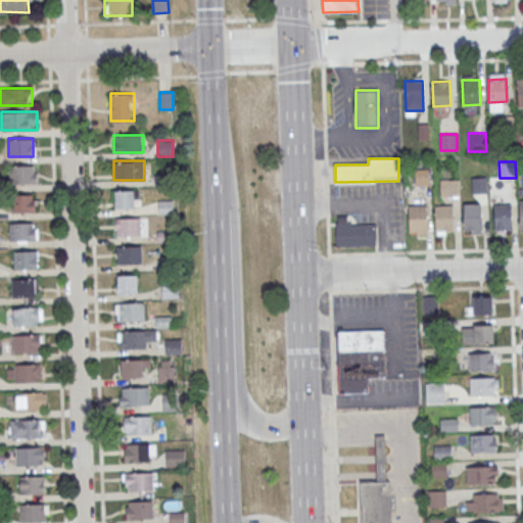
[(38,184),(38,165),(9,165),(9,184),(38,184)]
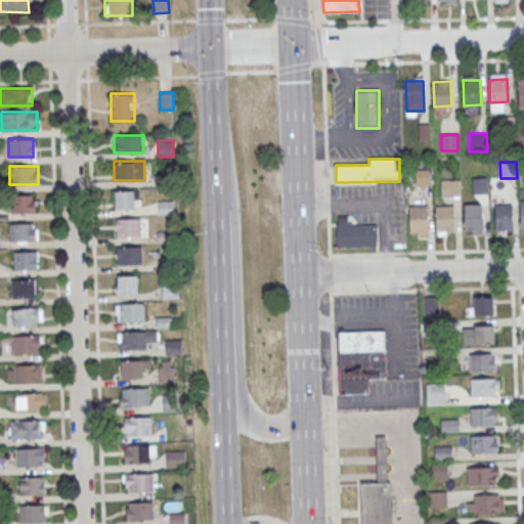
[(416,170),(430,170),(430,186),(416,186),(416,170)]
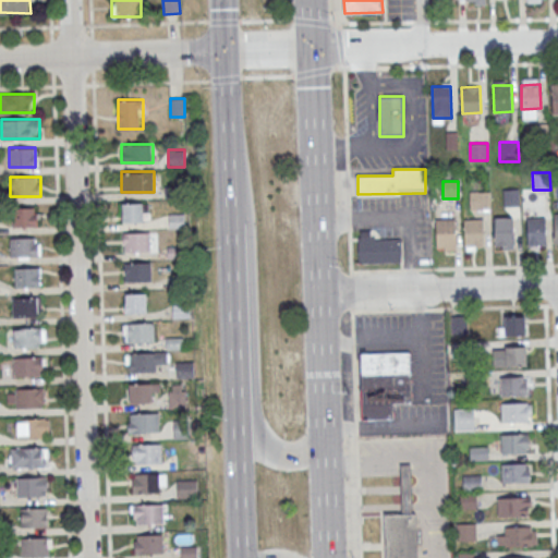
[(504,190),(520,189),(520,206),(505,207),(504,190)]
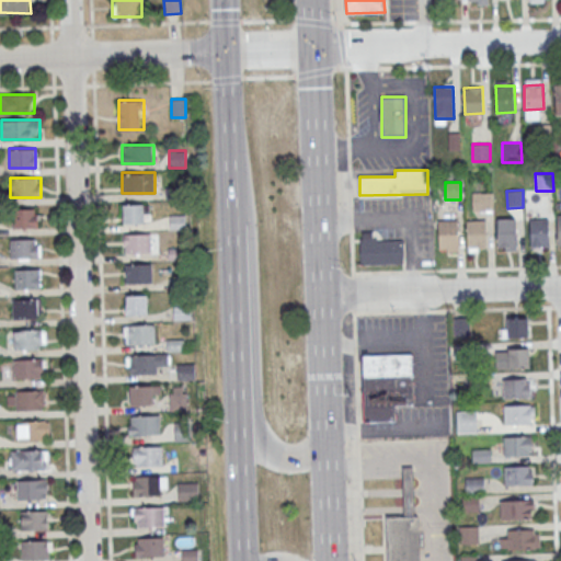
[(473,193),(490,193),(491,210),(473,210),(473,193)]
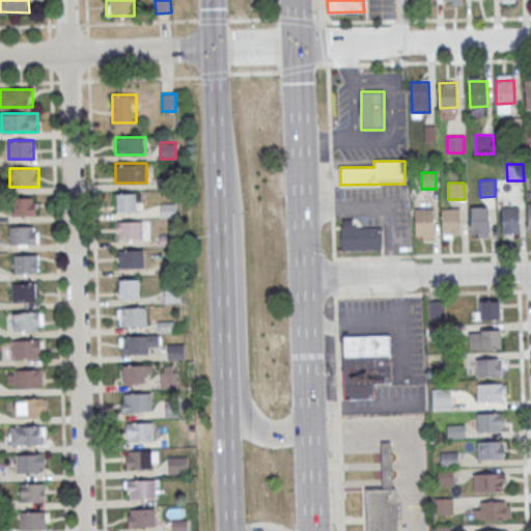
[(140,193),(114,193),(114,212),(140,212),(140,193)]
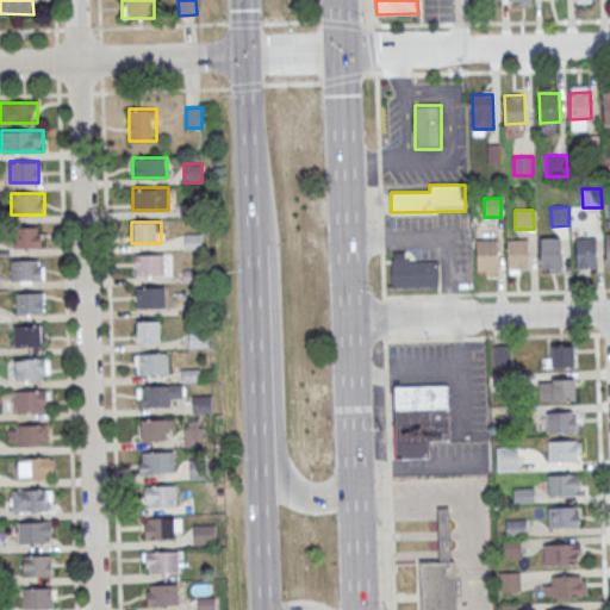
[(42,226),(14,226),(14,248),(42,248),(42,226)]
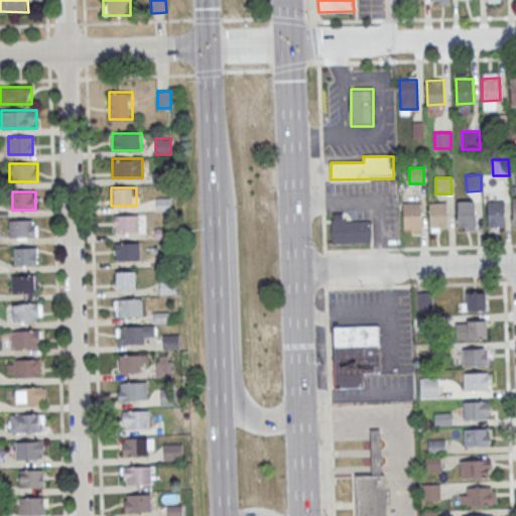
[(458,203),(475,202),(476,227),(459,227),(458,203)]
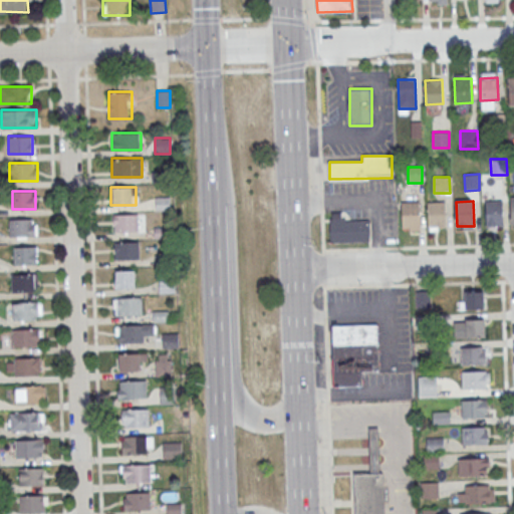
[(402,203),(419,202),(421,231),(410,231),(410,228),(403,229),(402,203)]
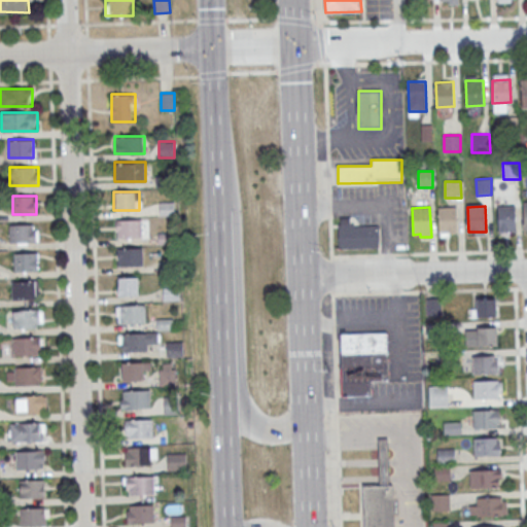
[(438,208),(456,207),(457,233),(440,233),(438,208)]
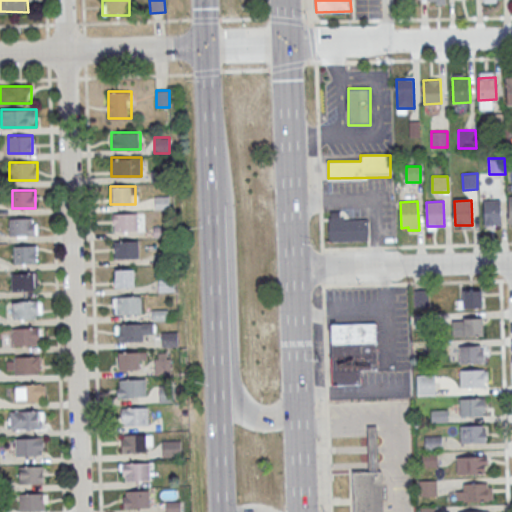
[(484,201),(501,201),(502,225),(485,226),(484,201)]
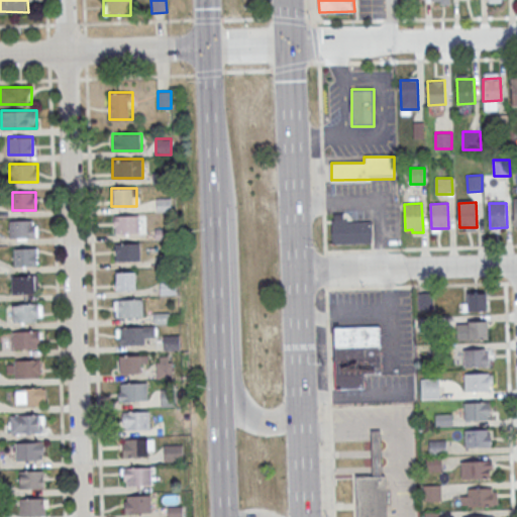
[(372,244),(372,221),(344,221),(344,214),(332,214),(332,244),(372,244)]
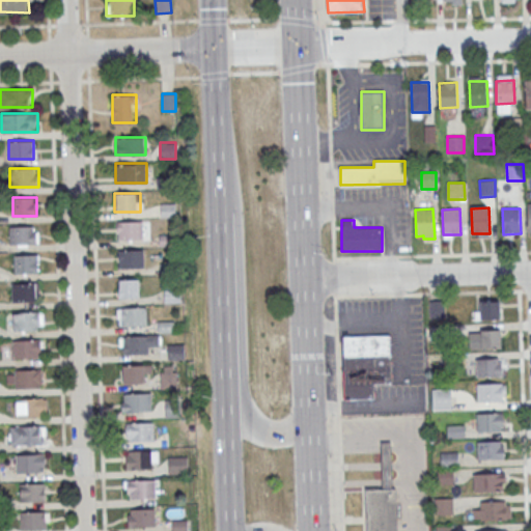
[(117,221),(117,240),(144,240),(144,221),(117,221)]
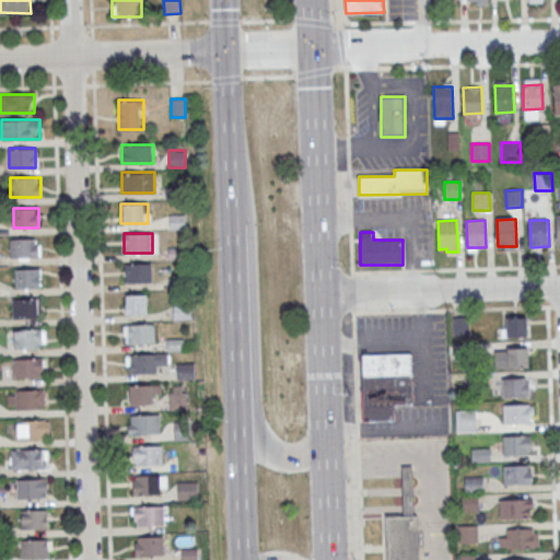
[(10,258),(39,258),(39,238),(10,238),(10,258)]
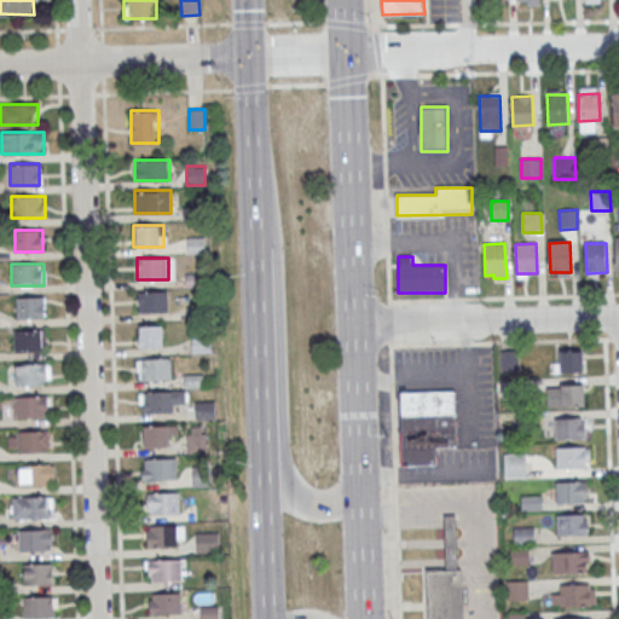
[(169,291),(137,291),(137,312),(169,312),(169,291)]
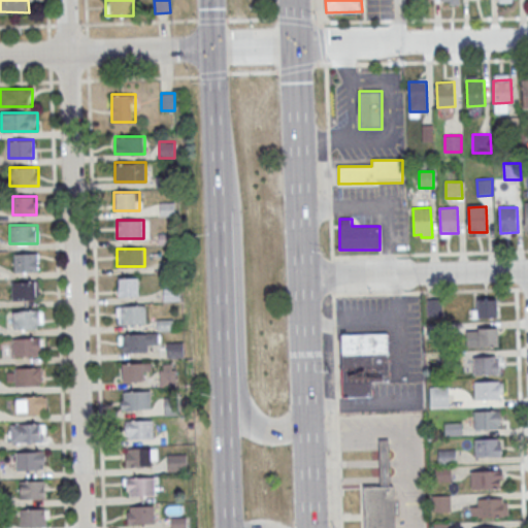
[(38,253),(13,253),(13,271),(38,271),(38,253)]
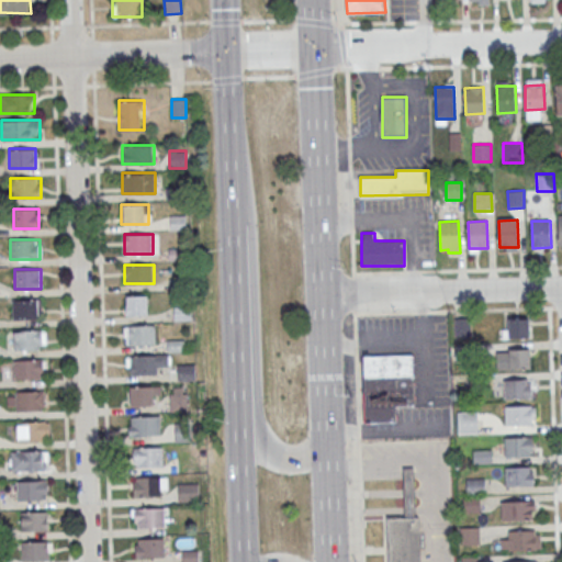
[(125,295),(125,314),(148,314),(148,295),(125,295)]
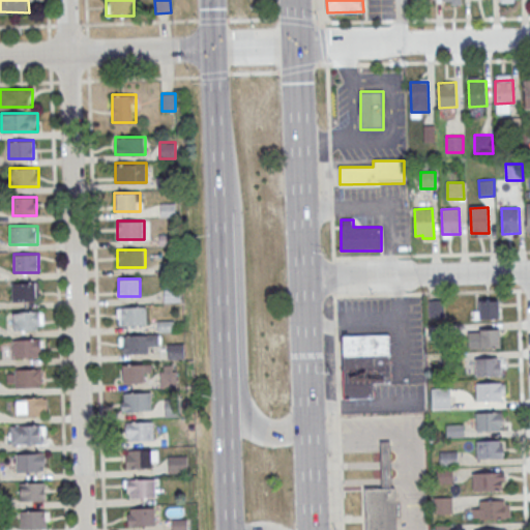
[(11,300),(39,300),(39,283),(11,283),(11,300)]
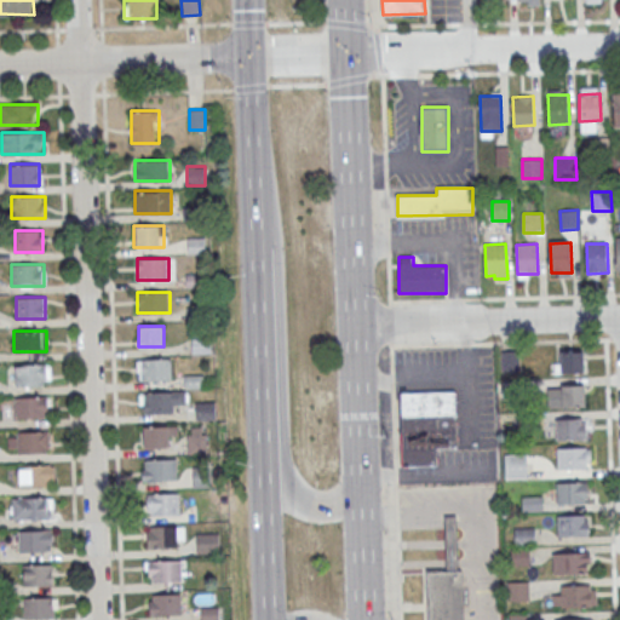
[(194,351),(210,351),(208,340),(193,340),(194,351)]
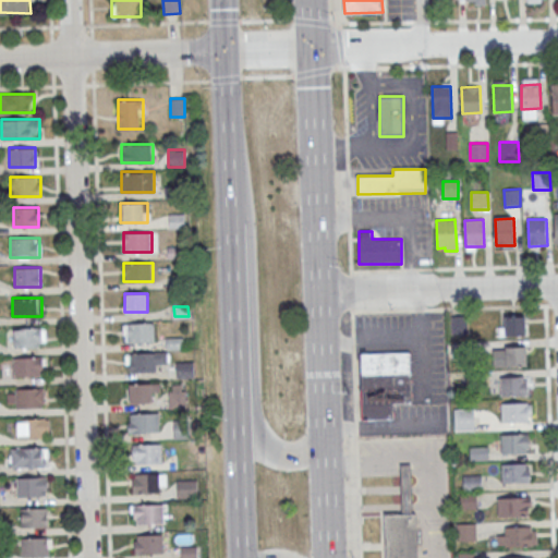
[(451,316),(468,316),(468,335),(452,335),(451,316)]
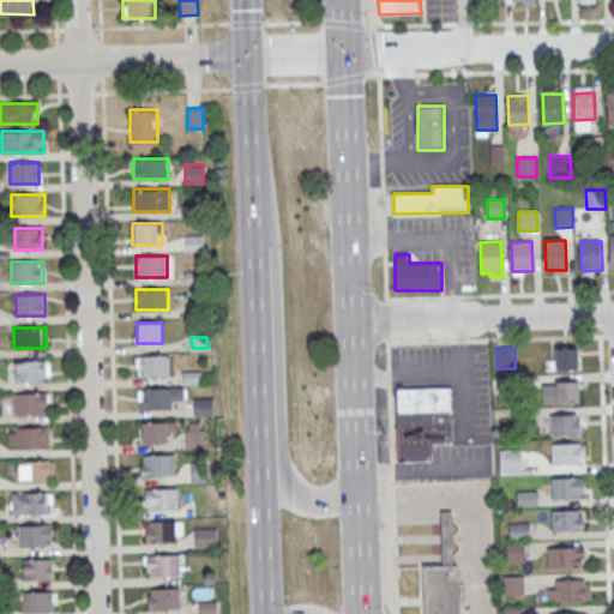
[(555,349),(557,371),(579,371),(579,348),(555,349)]
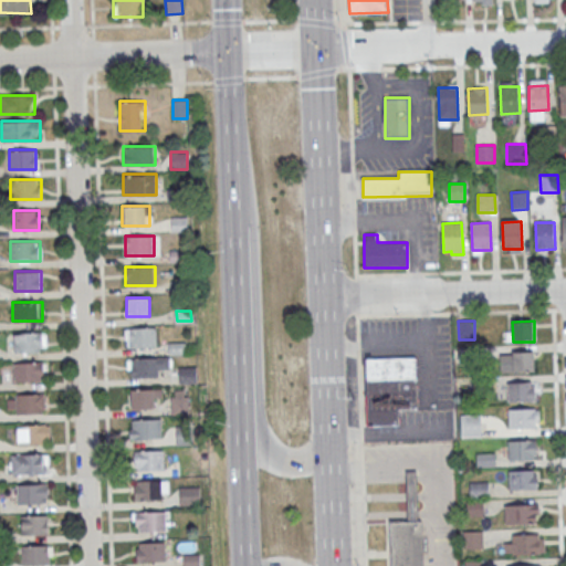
[(125,347),(157,347),(156,327),(125,327),(125,347)]
